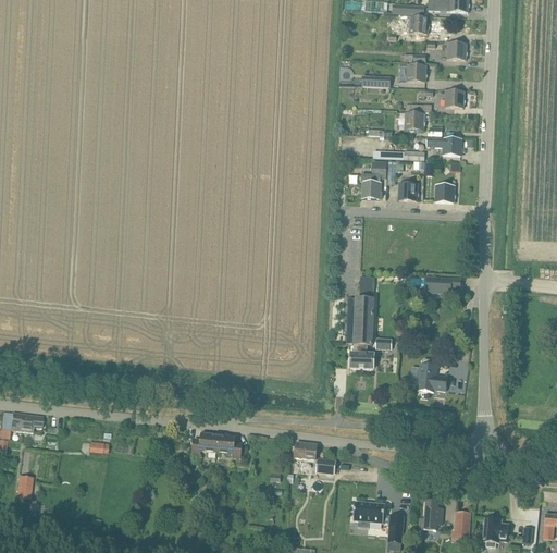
[(428,0),(428,9),(448,10),(468,11),(468,0),(428,0)]
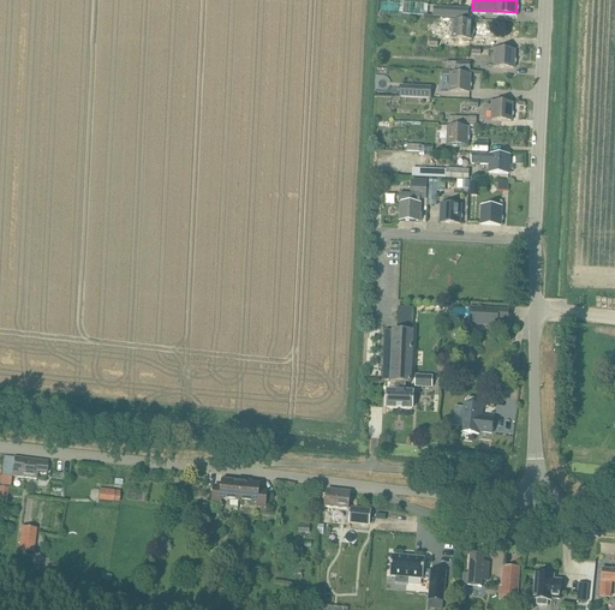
[(433,13),(469,15),(469,5),(434,3),(433,13)]
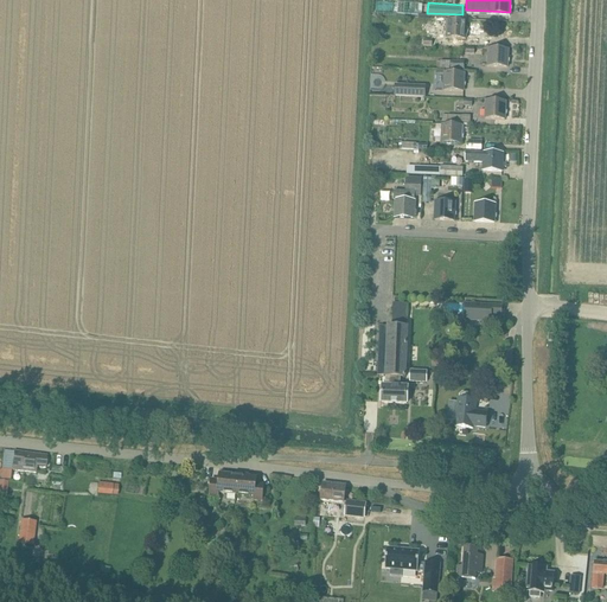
[(466,17),(446,15),(445,34),(466,36),(466,17)]
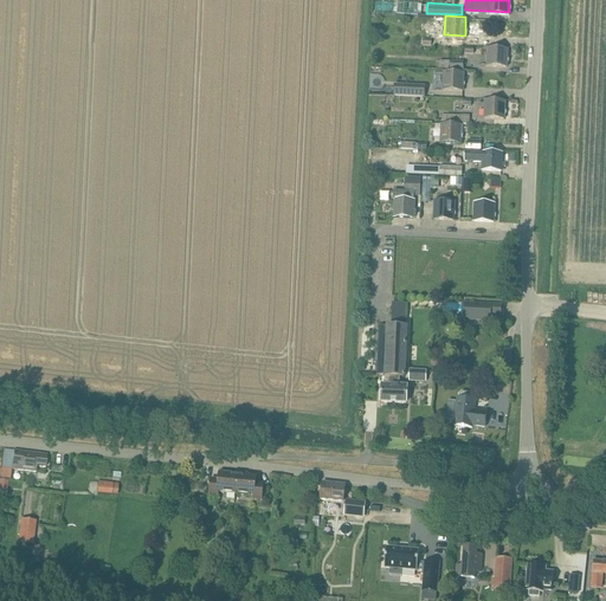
[(508,45),(487,44),(487,63),(507,64),(508,45)]
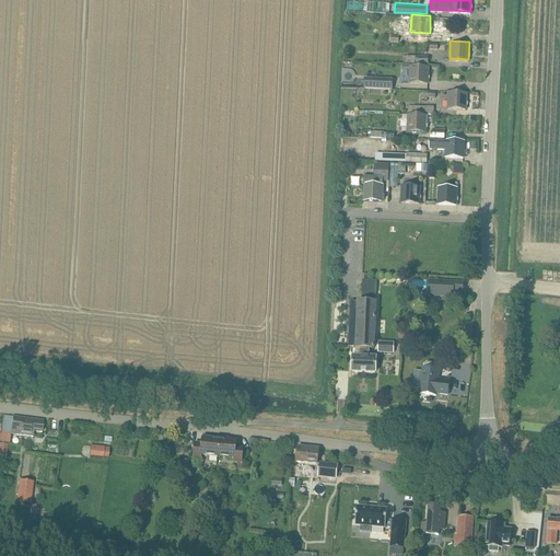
[(429,53),(416,51),(416,54),(406,53),(406,54),(403,53),(403,59),(406,60),(428,61),(429,53)]
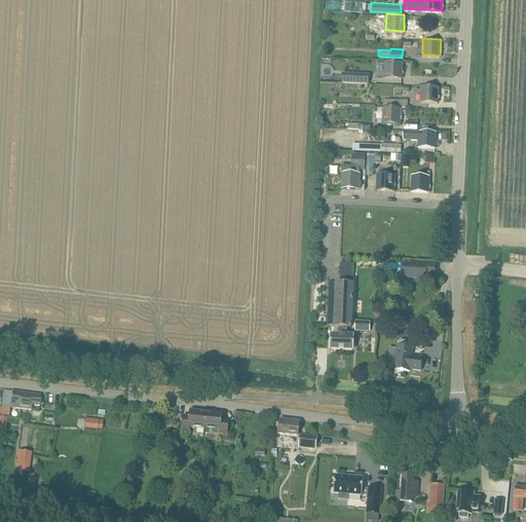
[(402,61),(384,60),(384,76),(402,76),(402,61)]
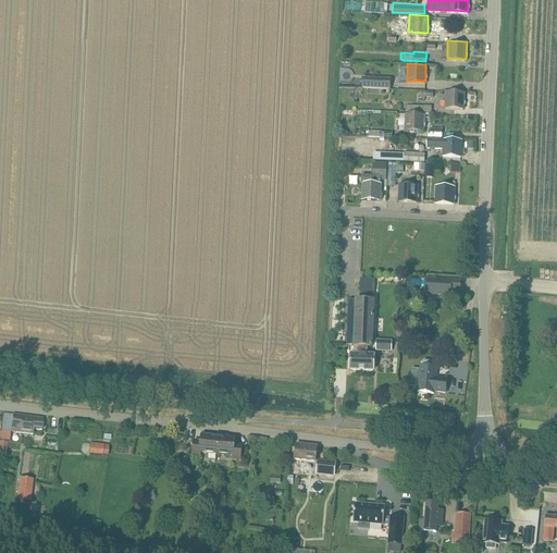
[(391,75),(362,74),(361,85),(391,86),(391,75)]
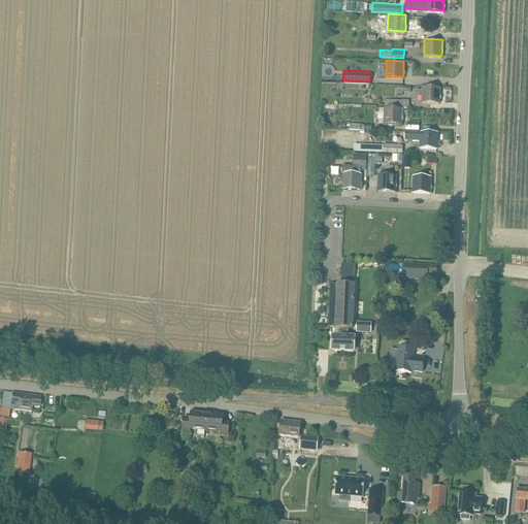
[(440,85),(422,84),(421,100),(439,101),(440,85)]
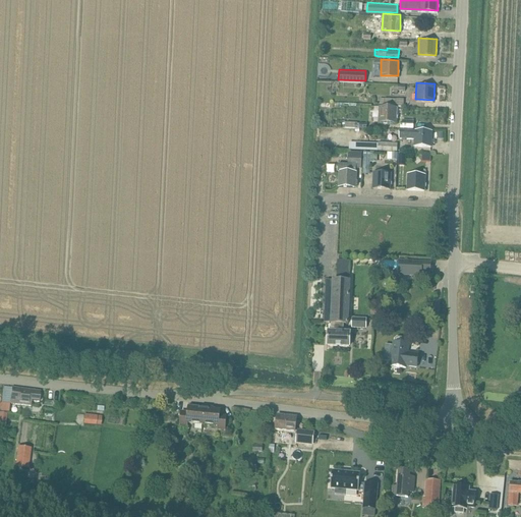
[(396,105),(379,104),(379,119),(396,120),(396,105)]
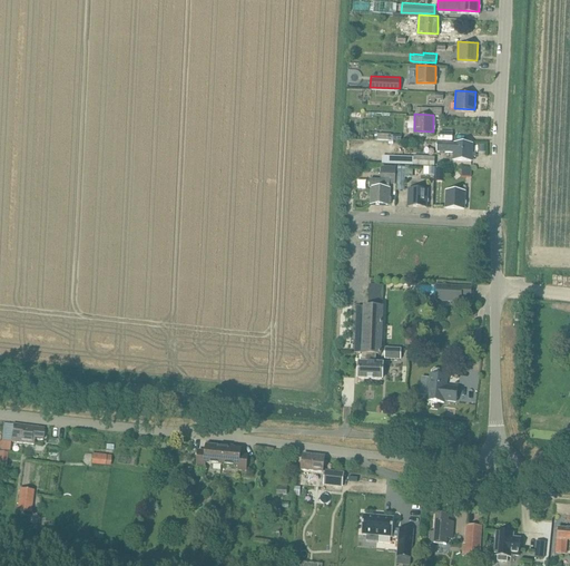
[(473,140),(438,139),(436,149),(453,149),(452,157),(472,158),(473,140)]
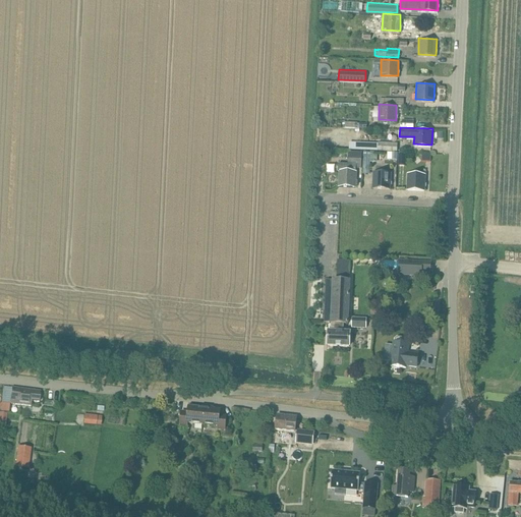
[(378,140),(378,148),(397,149),(397,140),(378,139),(378,140)]
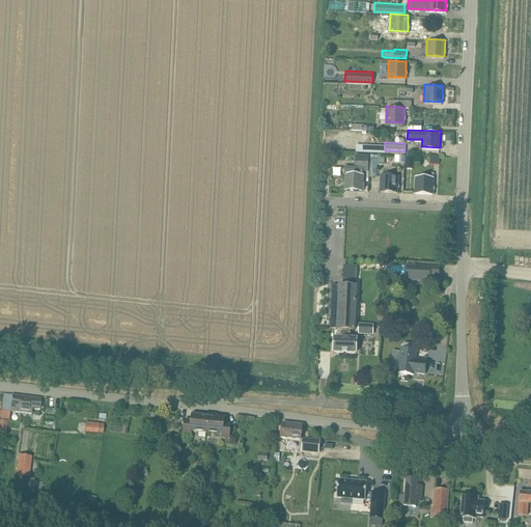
[(345,164),(345,187),(362,188),(363,168),(368,168),(369,151),(355,151),(355,164),(345,164)]
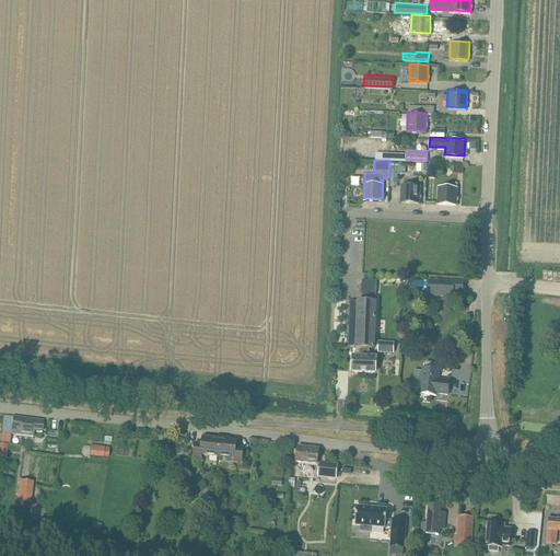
[(436,175),(436,163),(428,163),(428,175),(436,175)]
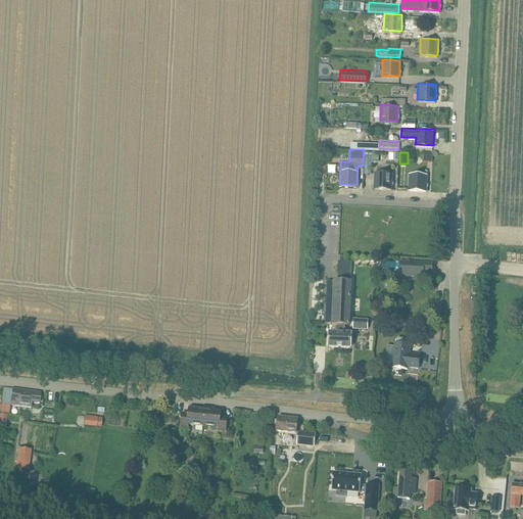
[(376,171),(375,187),(391,188),(391,172),(376,171)]
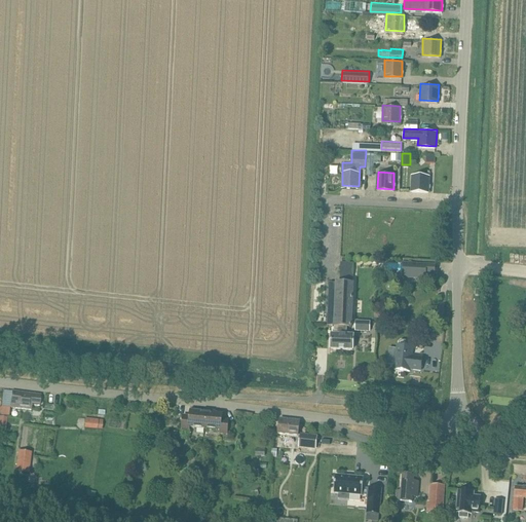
[(413,174),(412,189),(428,190),(428,175),(413,174)]
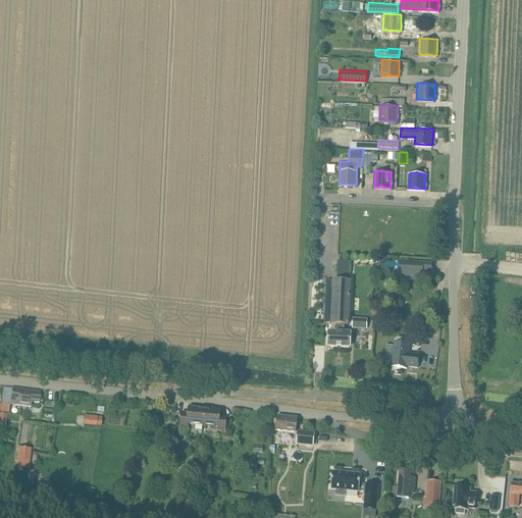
[(326,290),(325,320),(331,320),(331,322),(345,322),(350,323),(351,278),(350,278),(351,258),(337,257),(337,278),(326,278),(326,290)]
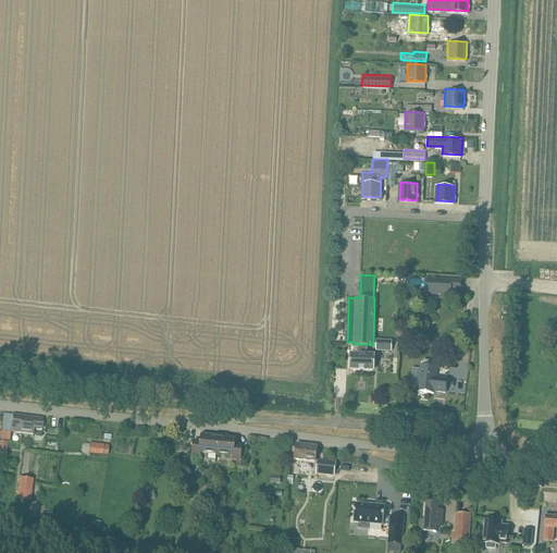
[(428,275),(426,291),(450,292),(450,287),(460,289),(460,284),(460,278),(428,275)]
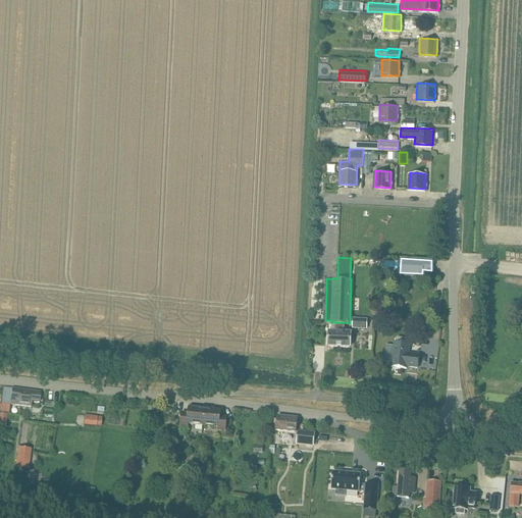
[(367,316),(354,315),(353,325),(366,325),(367,316)]
